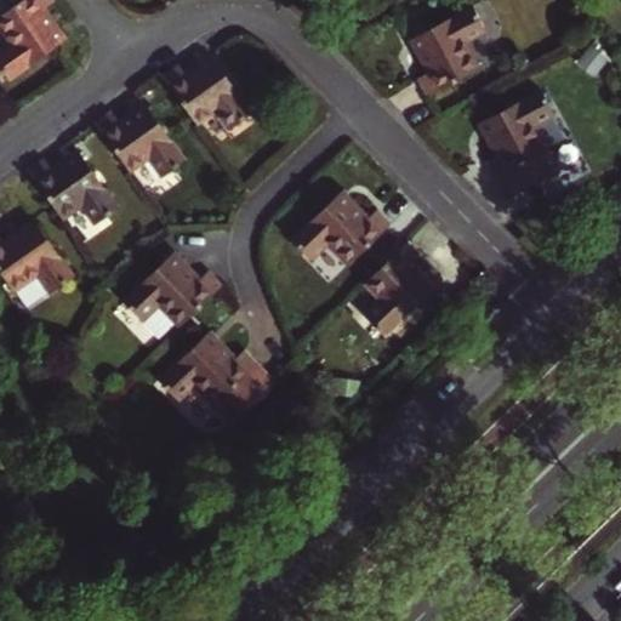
[(16,0),(0,12),(0,27),(10,41),(0,47),(0,68),(6,79),(64,36),(43,6),(51,0),(16,0)]
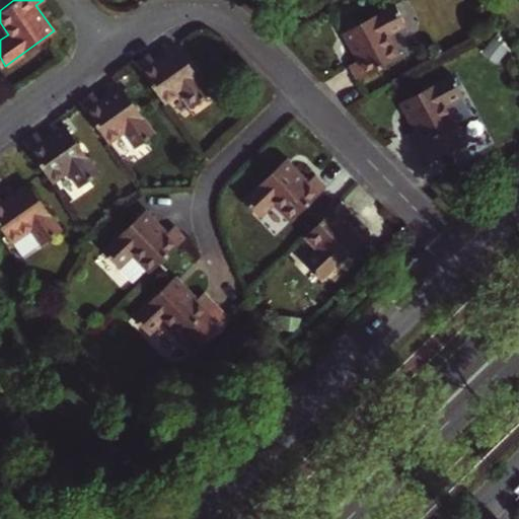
[(398,2),(347,29),(362,59),(353,64),(360,78),(403,55),(392,33),(411,23),(398,2)]
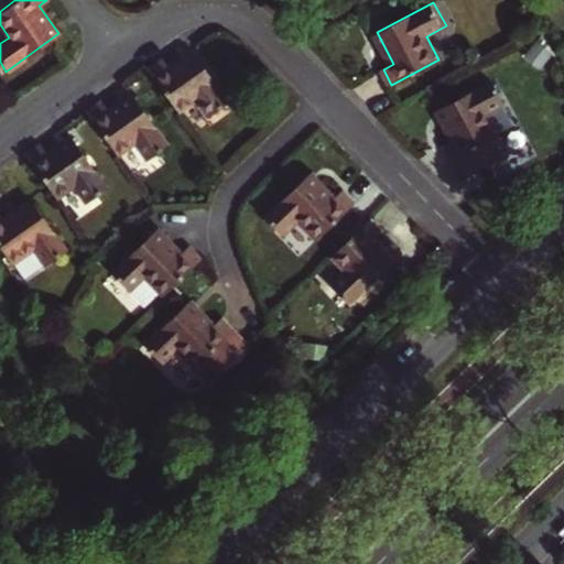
[(170,65),(162,55),(147,66),(180,110),(196,98),(208,116),(230,100),(192,49),(170,65)]
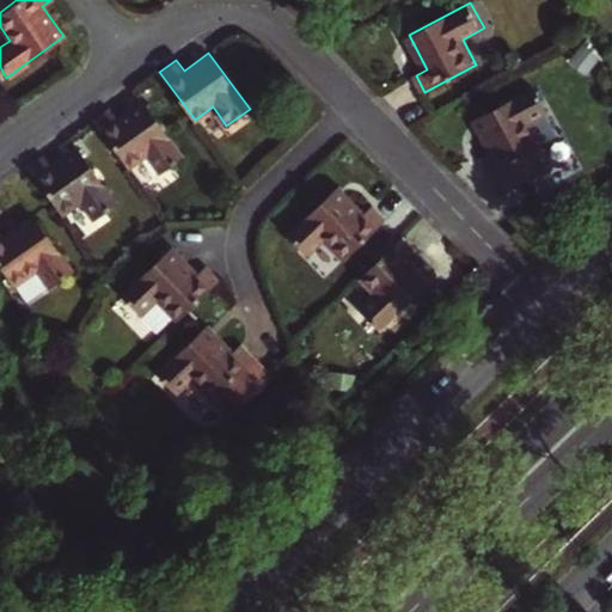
[(534,91),(472,122),(489,157),(479,161),(499,200),(540,178),(539,176),(550,170),(527,126),(548,116),(534,91)]
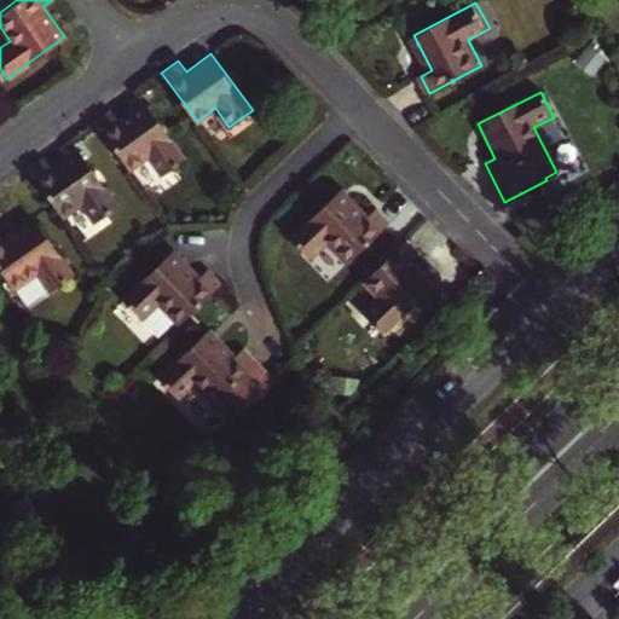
[(96,120),(131,168),(149,155),(162,174),(185,157),(144,100),(119,119),(111,109),(96,120)]
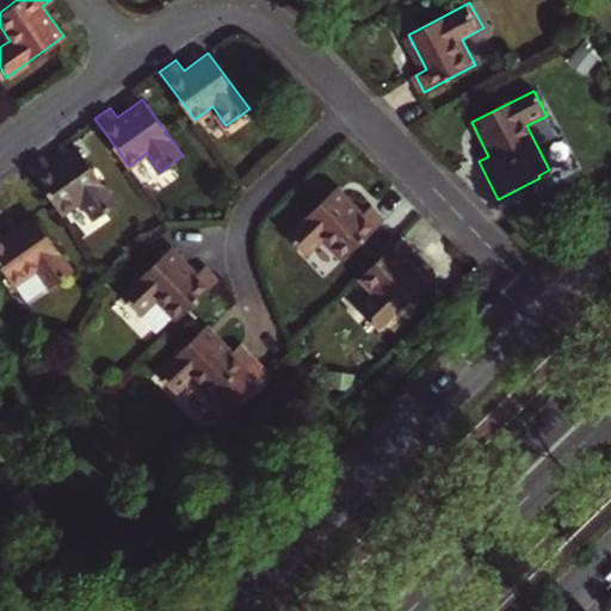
[(29,167),(62,214),(80,199),(94,220),(117,203),(76,147),(51,165),(44,155),(29,167)]
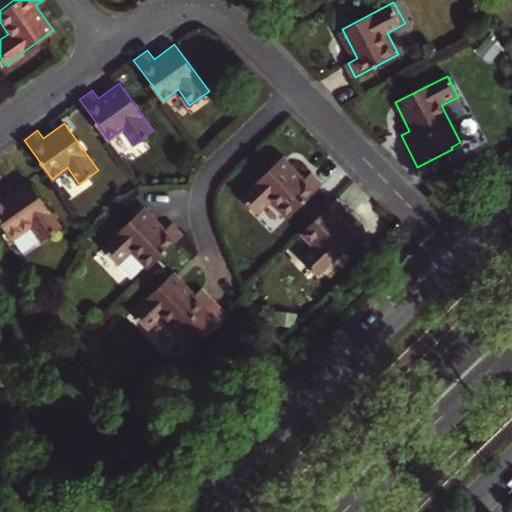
[(283,155),(240,195),(257,212),(271,199),(287,216),(323,183),(312,170),(304,178),(283,155)]
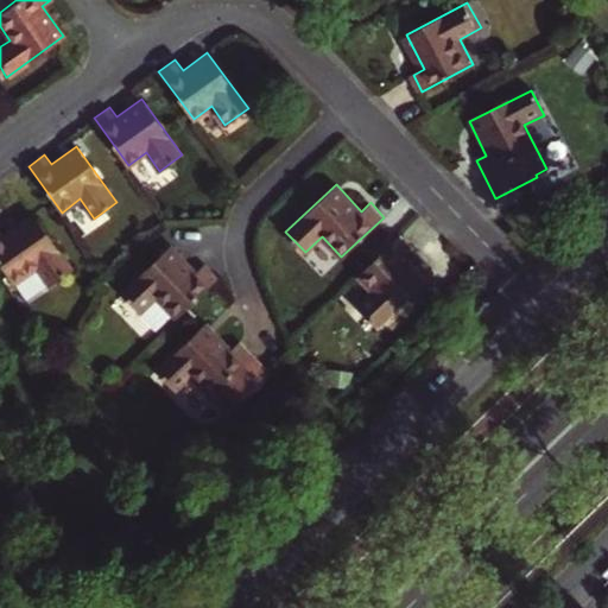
[(0,234),(0,267),(12,284),(35,267),(49,286),(71,270),(31,214),(0,235),(0,234)]
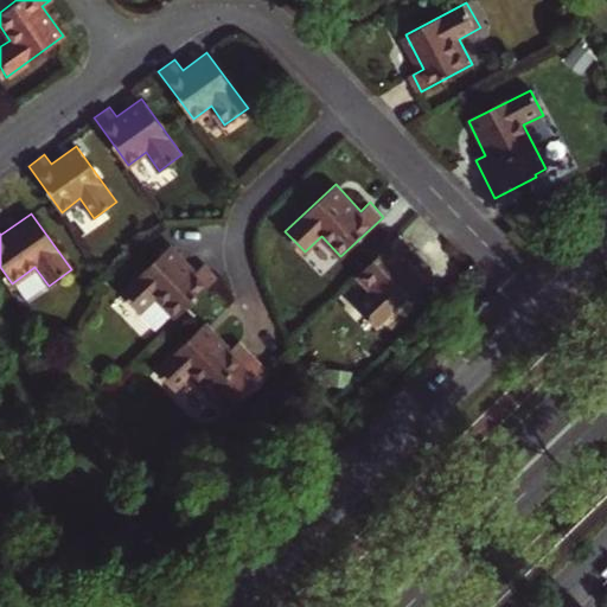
[(401,234),(357,274),(372,289),(355,306),(375,327),(426,279),(404,256),(414,248),(401,234)]
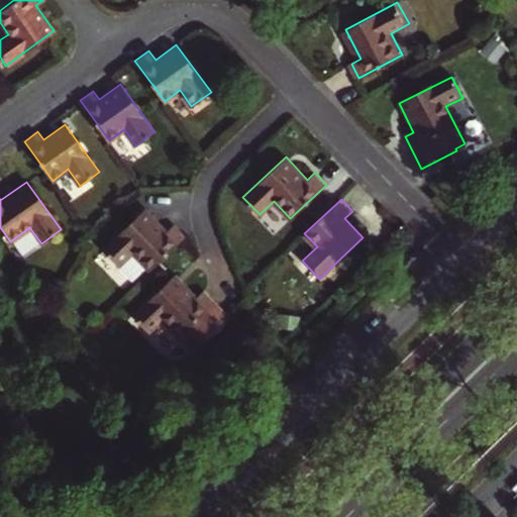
[(148,271),(185,236),(175,224),(167,232),(144,208),(101,249),(117,267),(132,253),(148,271)]
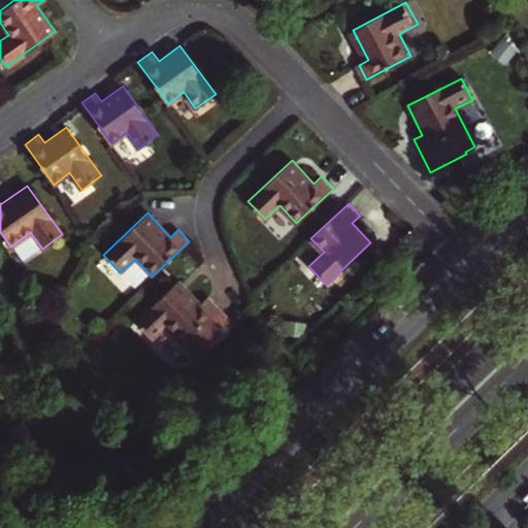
[(177,278),(134,321),(151,338),(164,326),(197,359),(234,323),(207,296),(200,303),(177,278)]
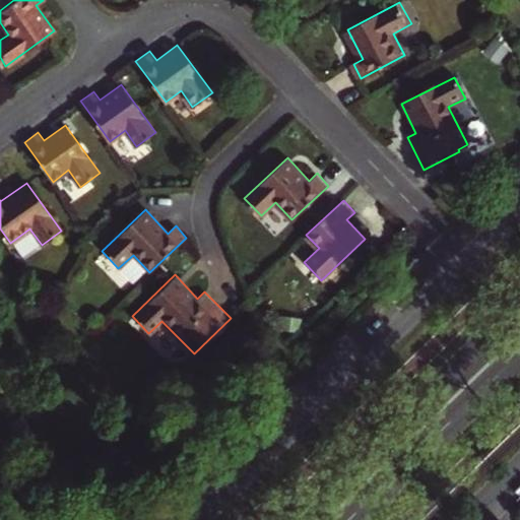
All buildings are outlined.
